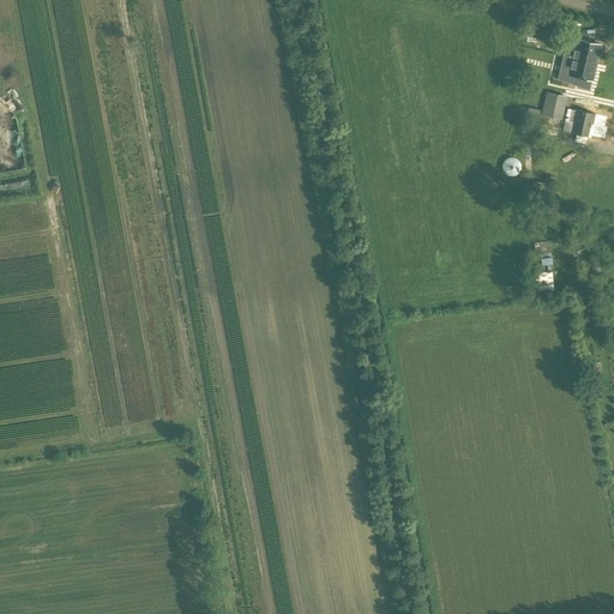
[(565,56),(563,66),(571,68),(569,74),(577,77),(575,84),(589,89),(590,80),(593,80),(601,44),(577,40),(572,59),(565,56)]
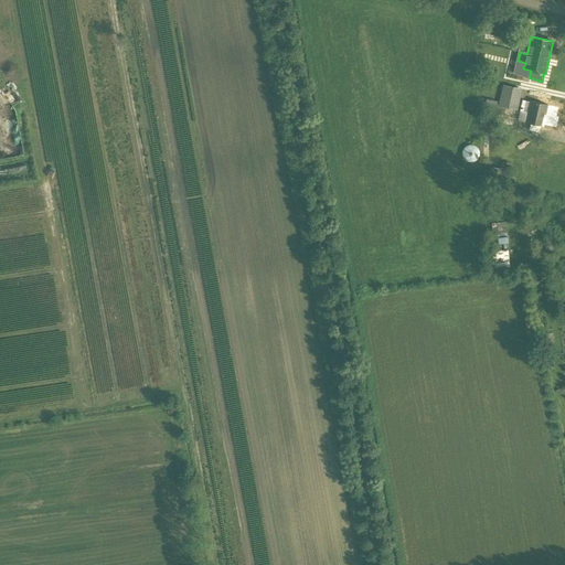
[(520,99),(500,95),(498,106),(518,109),(520,99)]
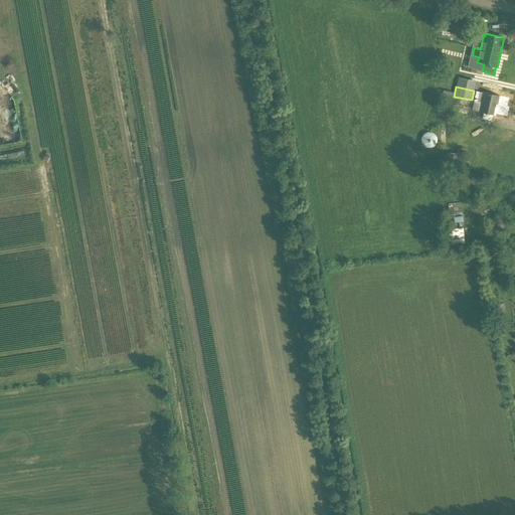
[(476,91),(474,98),(481,99),(479,111),(495,115),(495,113),(507,116),(509,108),(507,107),(509,99),(499,97),(499,96),(483,92),(483,93),(476,91)]
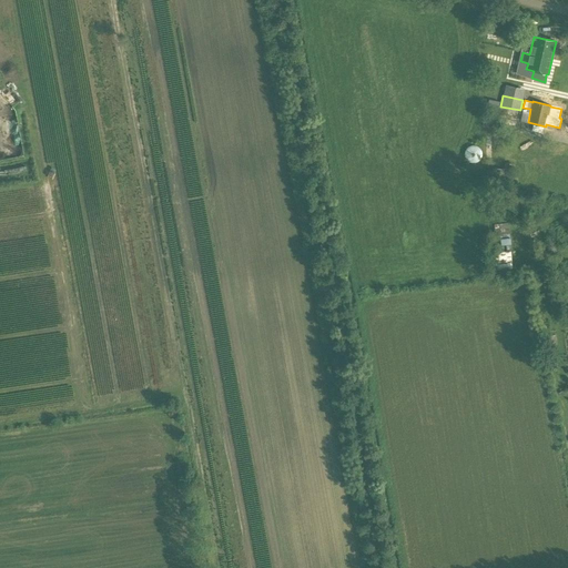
[(465,153),(465,154),(465,155),(465,156),(466,158),(466,159),(467,159),(467,160),(468,160),(468,161),(469,161),(470,161),(472,161),(472,162),(473,162),(474,162),(474,161),(475,161),(476,161),(477,161),(477,160),(478,160),(478,159),(479,159),(479,158),(480,158),(480,156),(480,155),(480,154),(480,153),(480,152),(480,151),(480,150),(479,150),(479,149),(479,148),(478,148),(477,146),(476,146),(475,145),(474,145),(473,145),(472,145),(470,145),(469,146),(468,146),(468,148),(467,148),(467,149),(466,149),(466,150),(465,150),(465,151),(465,152),(465,153)]
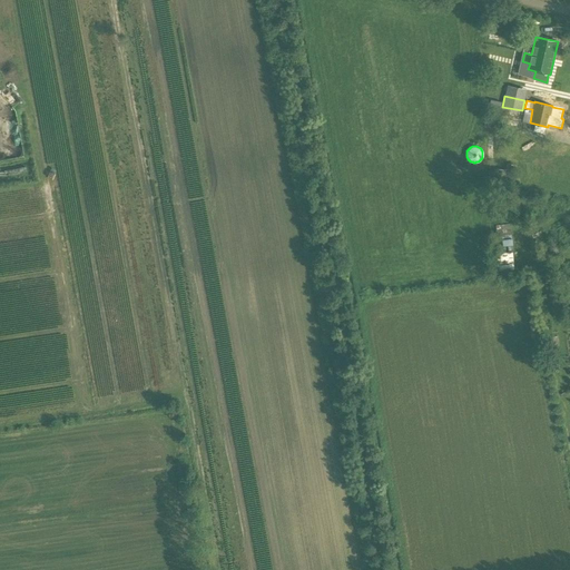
[(505,184),(505,172),(495,172),(495,184),(505,184)]
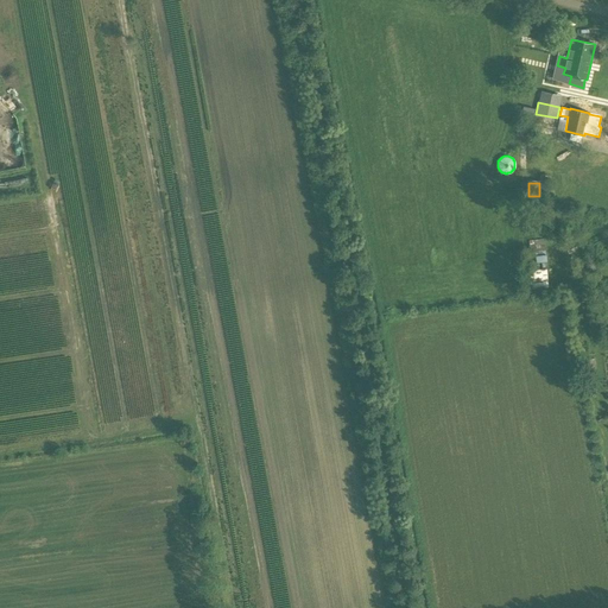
[(537,245),(537,239),(527,240),(530,253),(546,251),(545,244),(537,245)]
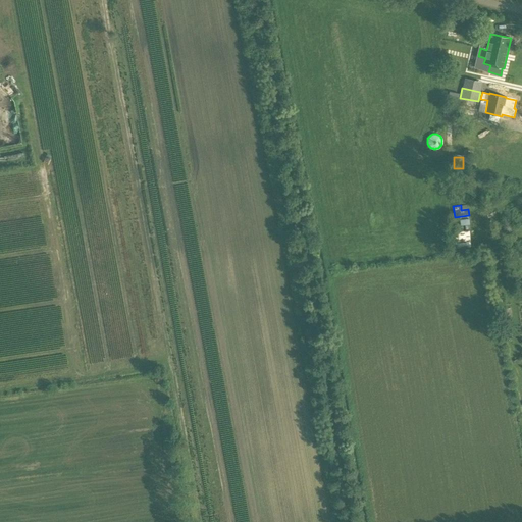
[(459,231),(460,247),(471,246),(470,230),(459,231)]
